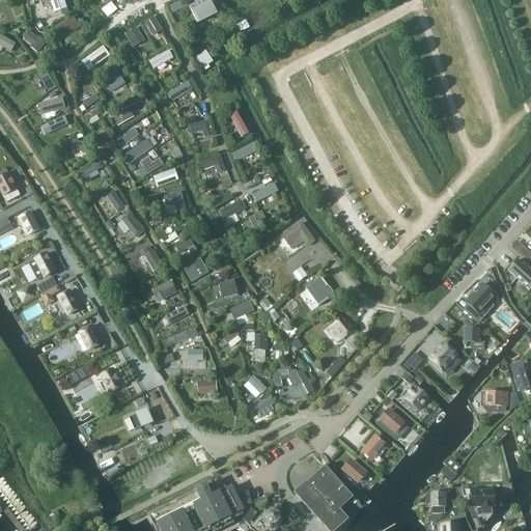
[(67,12),(66,8),(63,0),(49,0),(54,12),(60,10),(61,15),(67,12)]
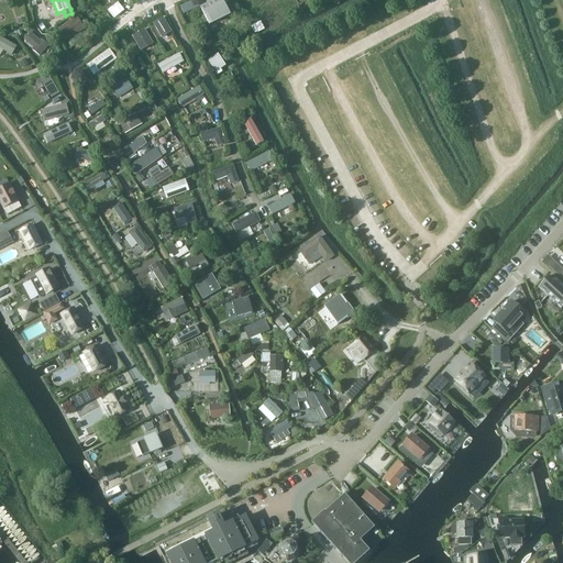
[(195,0),(194,0),(190,2),(180,7),(184,14),(199,7),(198,7),(195,0)]
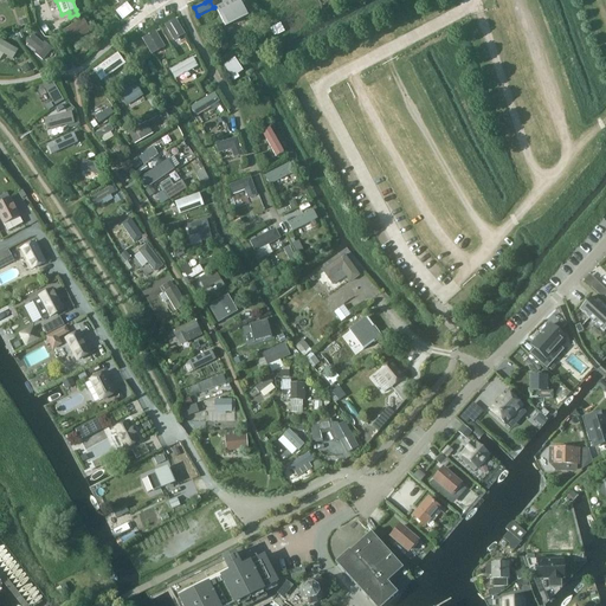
[(246,15),(242,7),(242,6),(243,5),(243,4),(243,2),(243,1),(243,0),(220,0),(221,1),(221,2),(224,6),(216,10),(225,27),(246,15)]
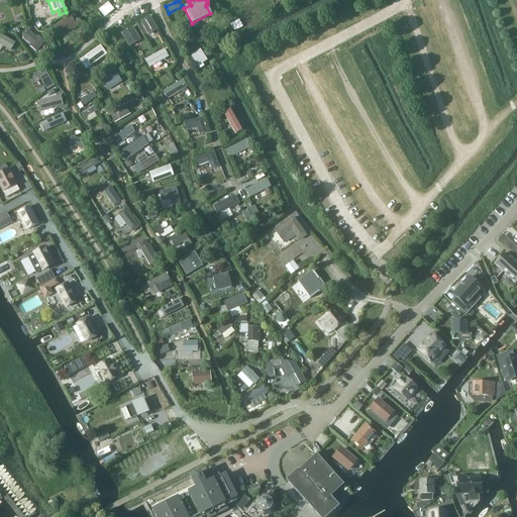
[(53,27),(58,35),(68,28),(70,30),(77,26),(71,16),(53,27)]
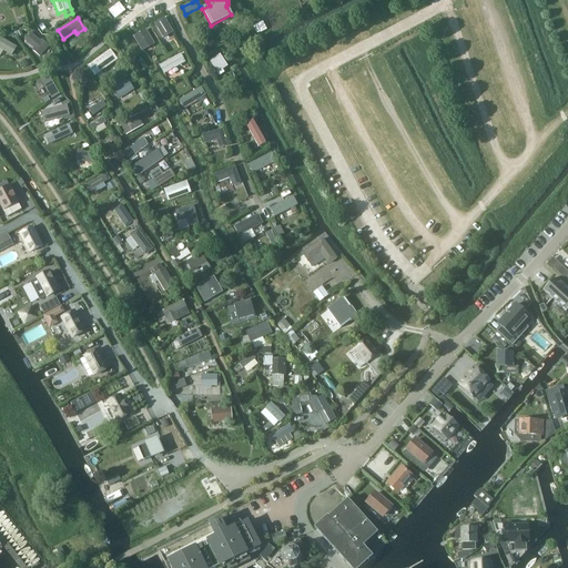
[(163,39),(173,32),(164,18),(154,24),(163,39)]
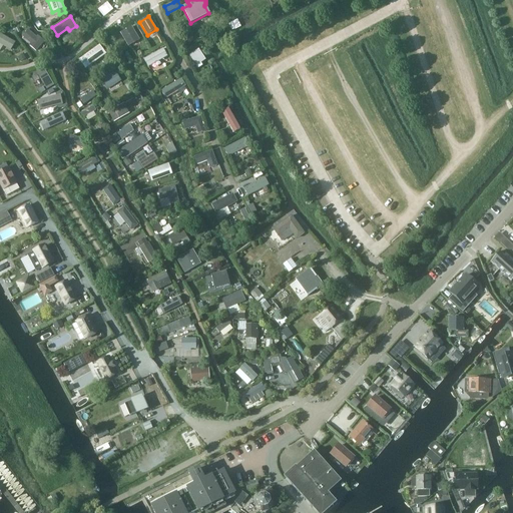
[(128,47),(139,40),(131,26),(120,33),(128,47)]
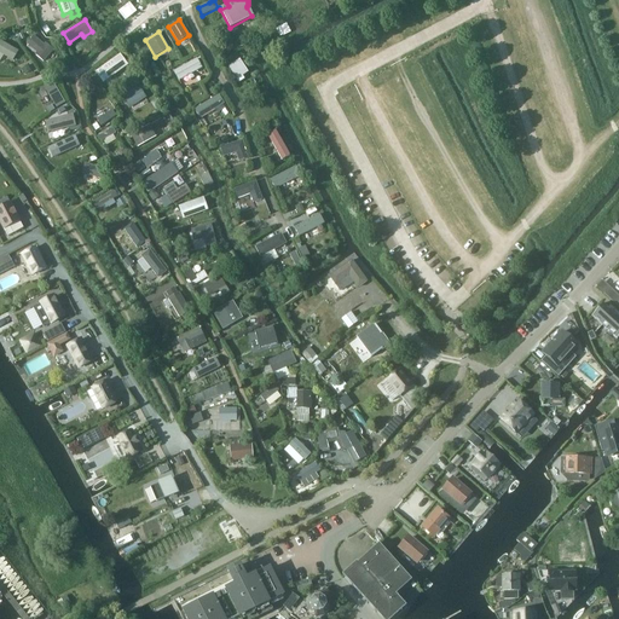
[(42,62),(53,51),(45,44),(44,46),(34,36),(27,45),(36,53),(35,56),(42,62)]
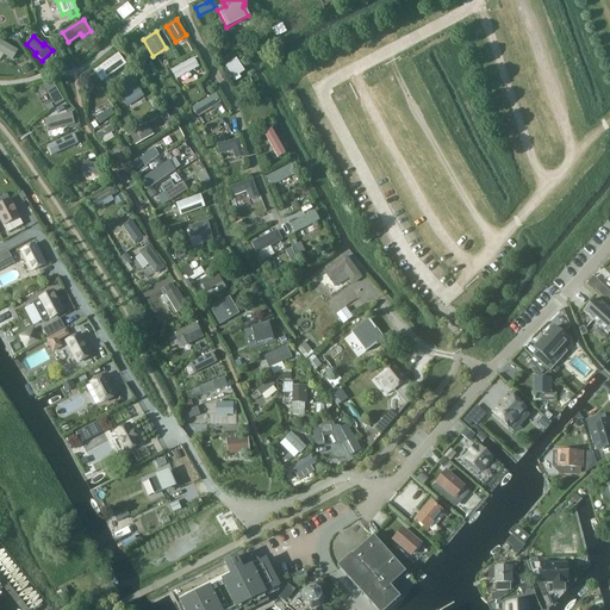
[(0,53),(12,60),(18,50),(0,41),(0,39),(0,53)]
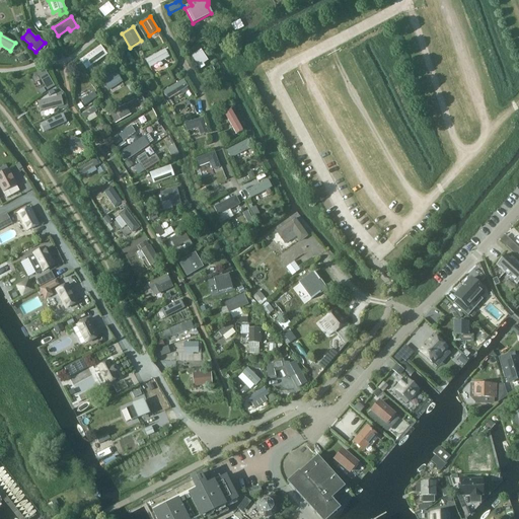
[(86,70),(107,55),(100,46),(79,61),(86,70)]
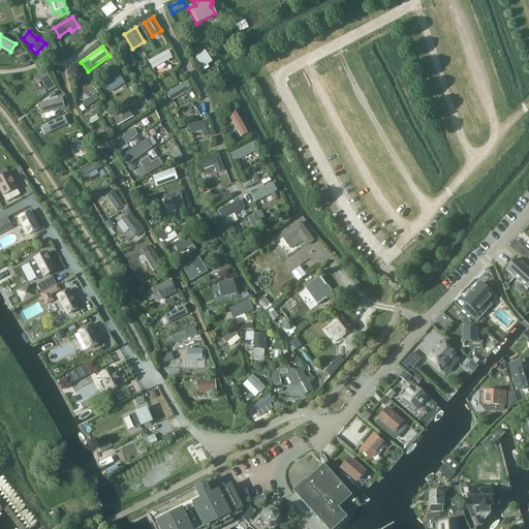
[(205,51),(195,57),(204,71),(209,68),(207,65),(212,62),(205,51)]
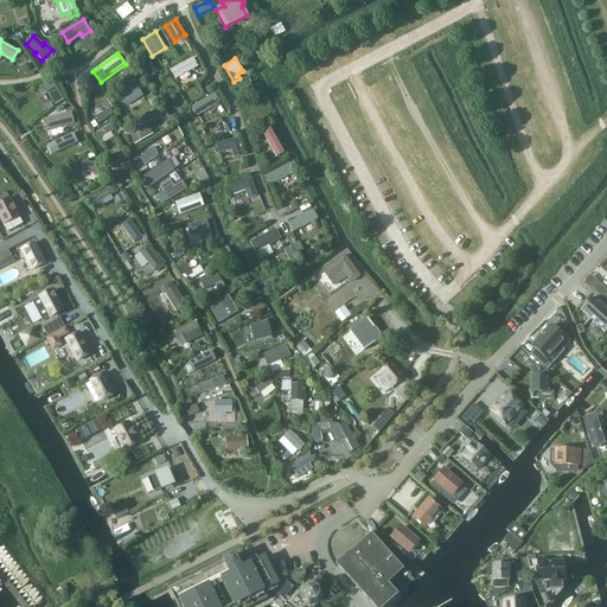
[(196,61),(170,72),(176,82),(200,71),(196,61)]
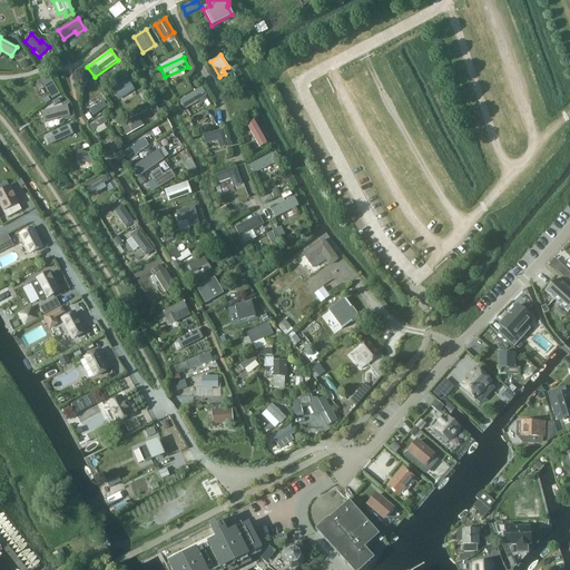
[(119,76),(124,81),(133,76),(128,70),(119,76)]
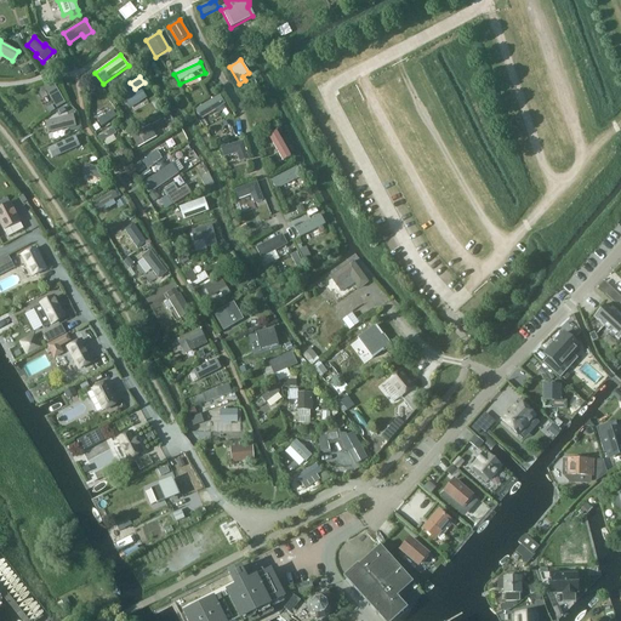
[(52,81),(44,86),(56,109),(66,103),(52,81)]
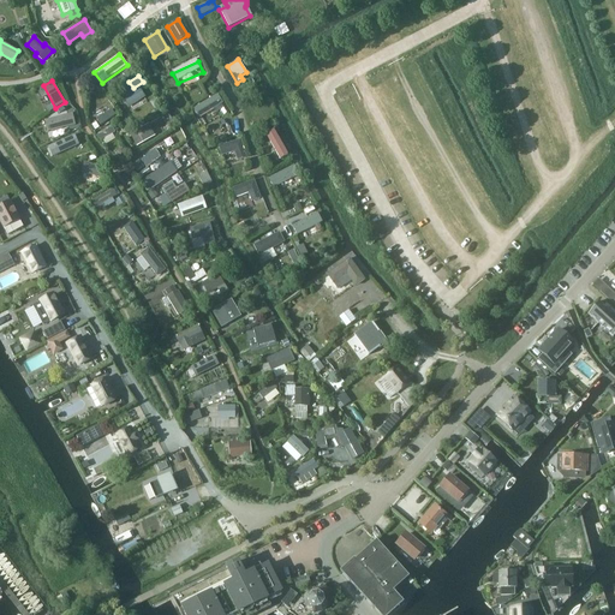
[(120,94),(129,107),(145,97),(138,85),(129,91),(129,89),(120,94)]
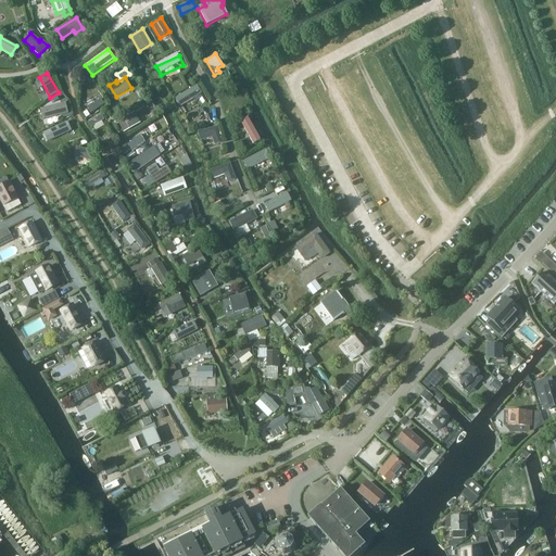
[(197,88),(175,101),(178,108),(200,96),(197,88)]
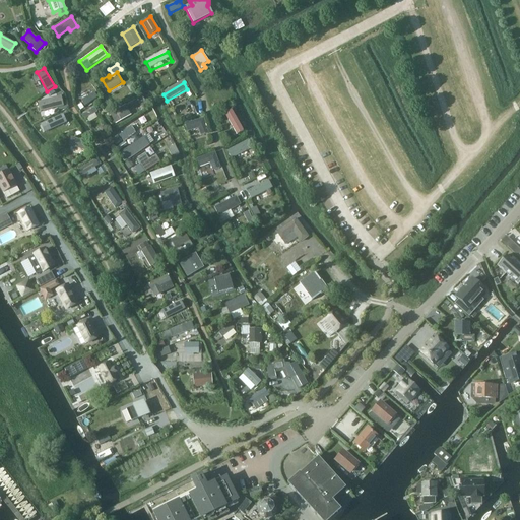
[(189,89),(182,93),(183,95),(187,93),(190,99),(194,96),(189,89)]
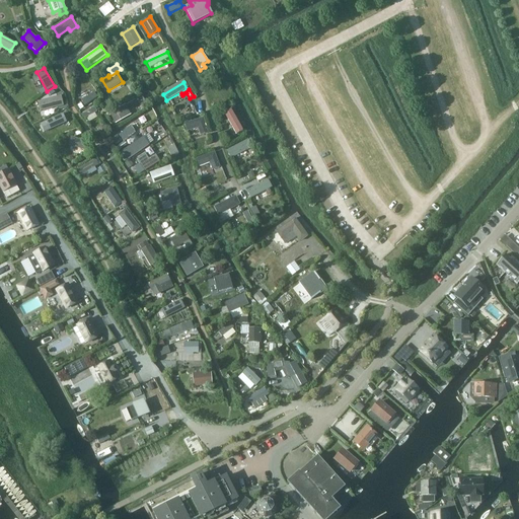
[(100,101),(94,94),(82,101),(87,108),(100,101)]
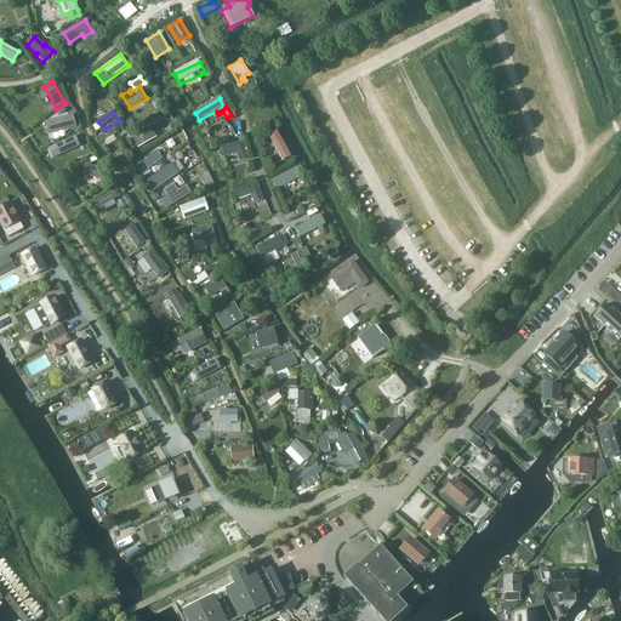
[(75,126),(73,115),(47,121),(51,132),(75,126)]
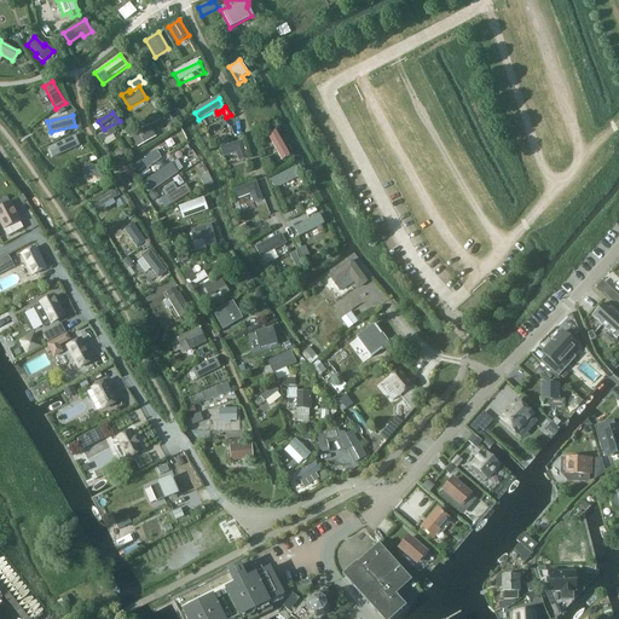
[(149,126),(131,136),(137,148),(156,137),(149,126)]
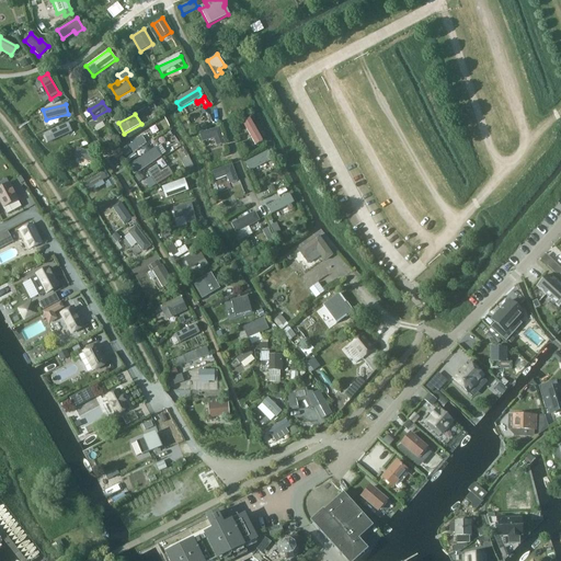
[(106,125),(102,118),(90,125),(93,130),(106,125)]
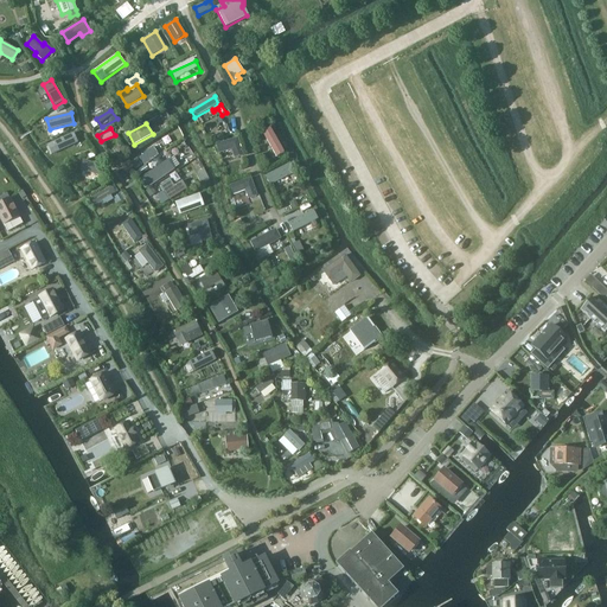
[(286,154),(272,131),(263,134),(276,160),(286,154)]
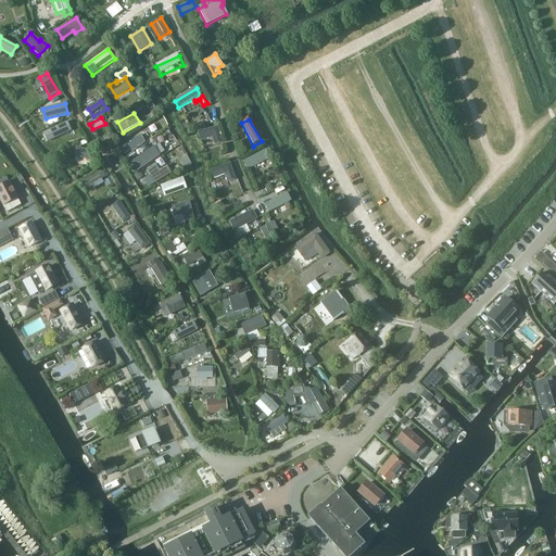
[(68,121),(50,129),(54,138),(73,128),(68,121)]
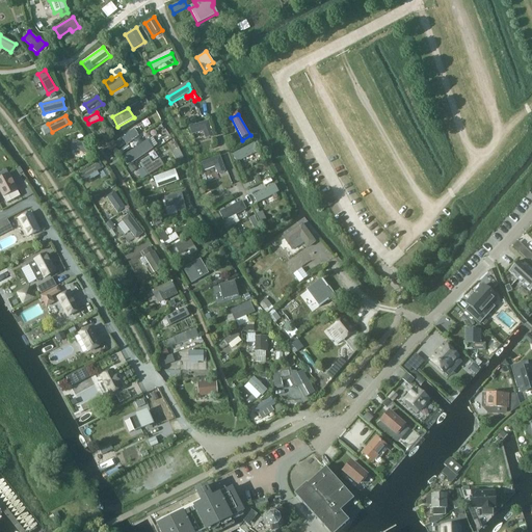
[(208,121),(195,125),(189,127),(191,134),(191,135),(203,132),(205,139),(213,136),(208,121)]
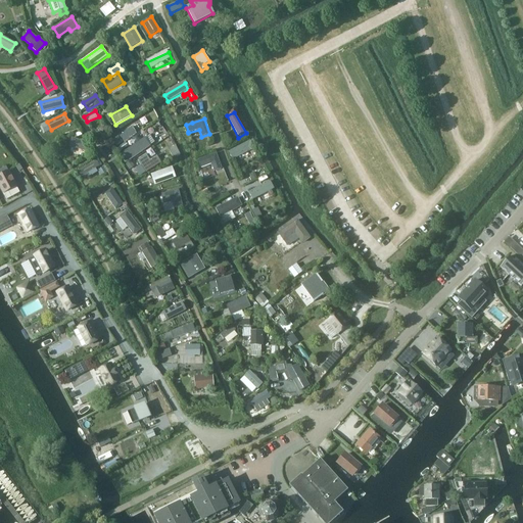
[(142,133),(137,127),(121,137),(126,142),(142,133)]
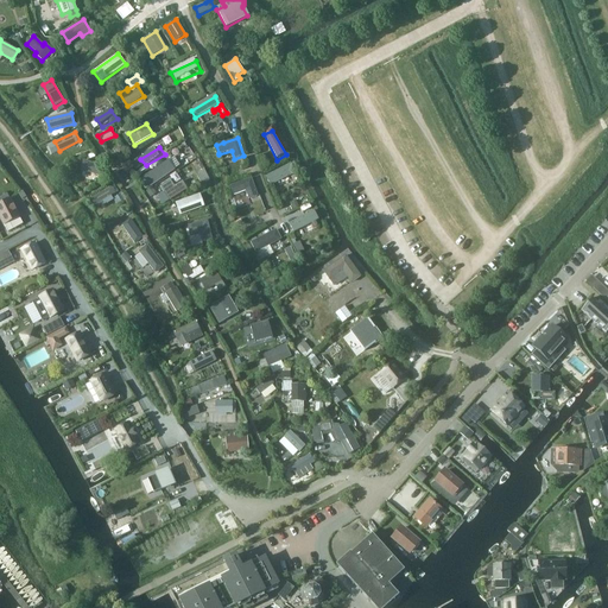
[(135,170),(141,165),(137,158),(131,163),(135,170)]
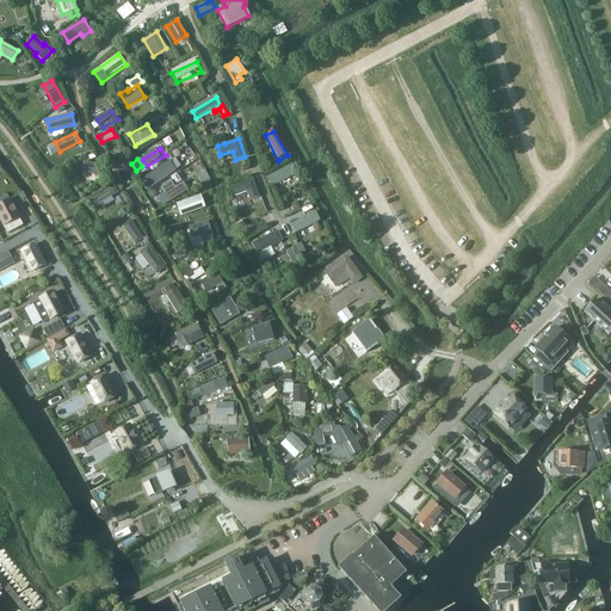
[(104,171),(85,161),(80,173),(99,183),(104,171)]
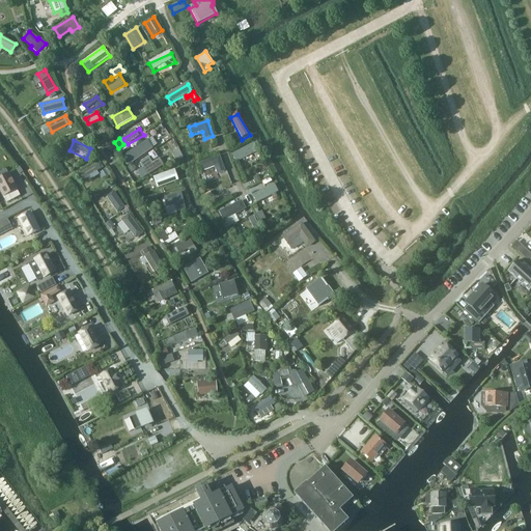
[(124,156),(131,164),(152,148),(146,140),(124,156)]
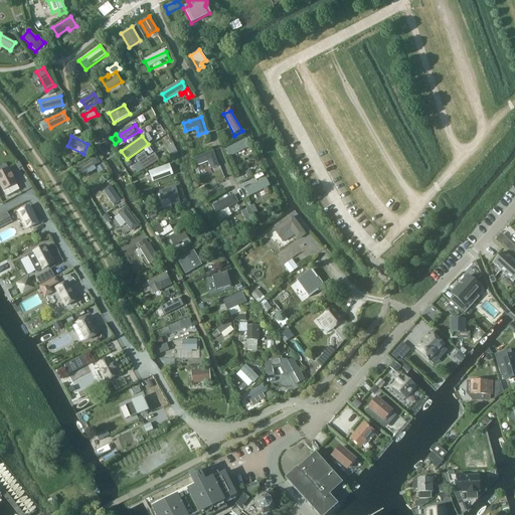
[(227,154),(228,155),(229,156),(229,157),(249,147),(245,140),(226,150),(226,151),(226,152),(227,154)]
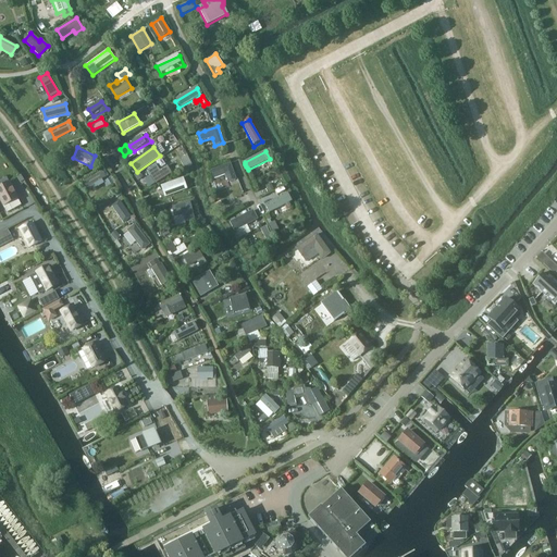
[(210,171),(213,180),(224,175),(227,183),(236,180),(230,163),(210,171)]
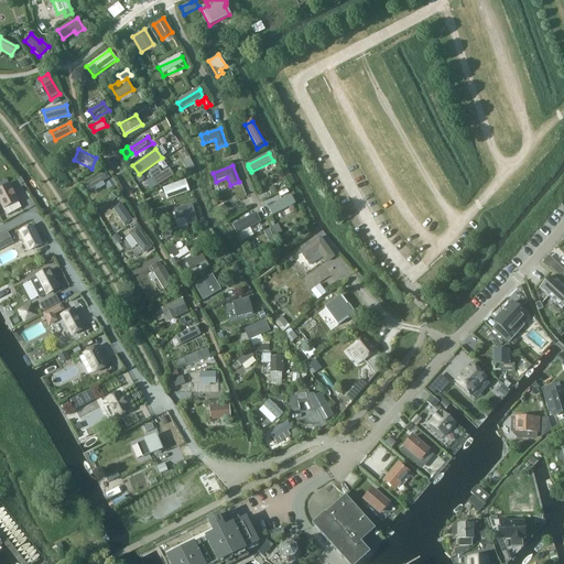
[(156,186),(173,176),(169,169),(161,173),(158,167),(149,173),(156,186)]
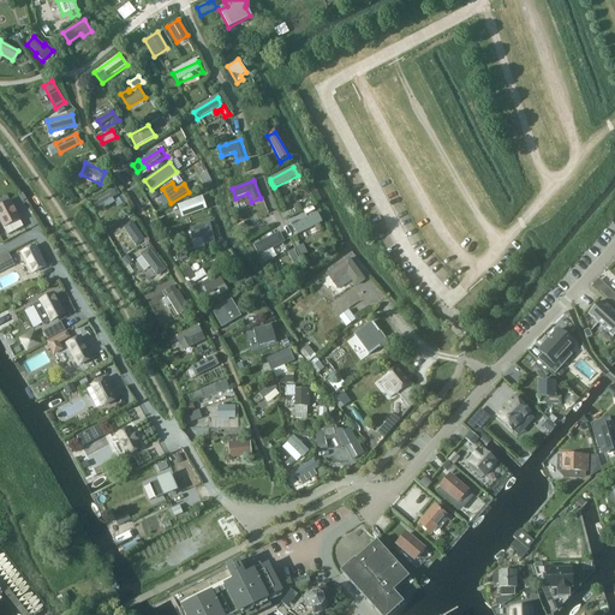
[(118,196),(112,186),(94,198),(100,208),(118,196)]
